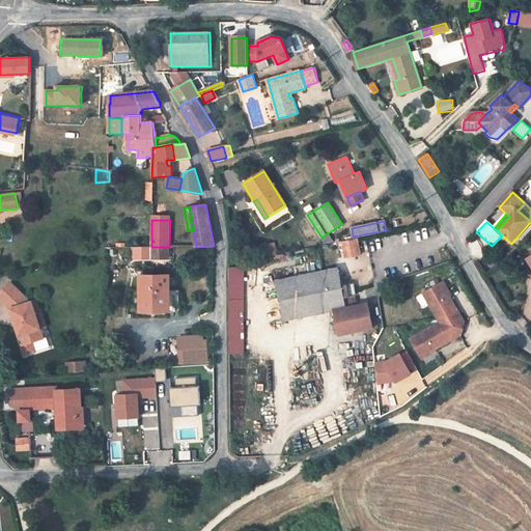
[(326,234),(322,238),(325,244),(331,242),(326,234)]
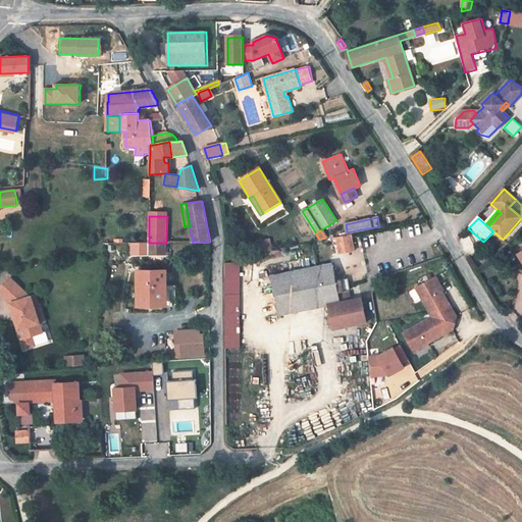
[(354,250),(351,235),(336,238),(340,253),(354,250)]
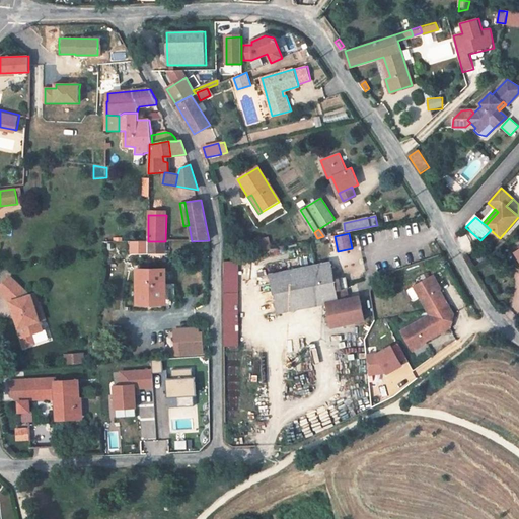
[(164,241),(148,241),(148,249),(164,249),(164,241)]
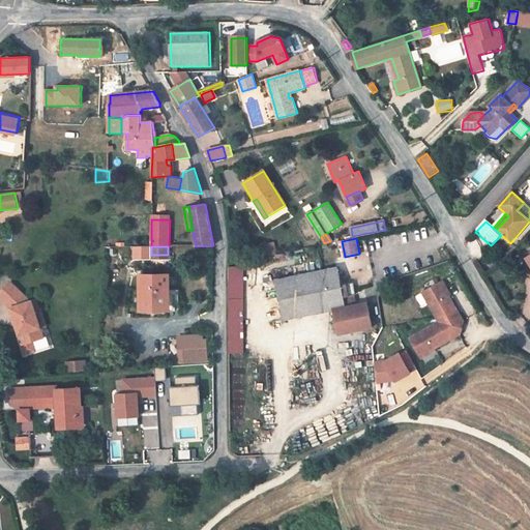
[(229,267),(229,353),(243,353),(243,267),(229,267)]
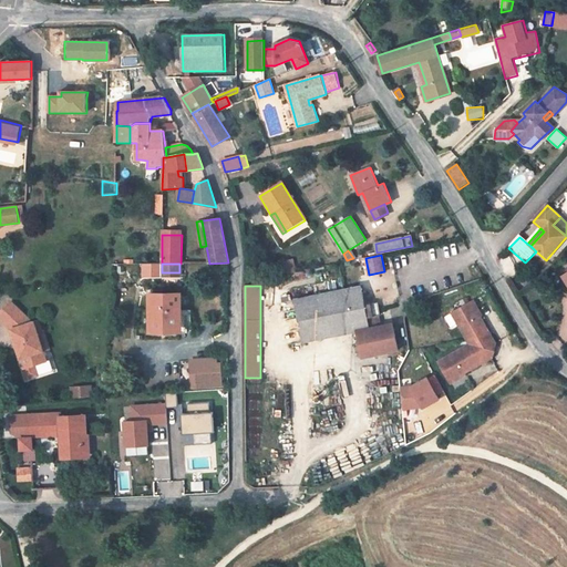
[(303,341),(357,331),(359,340),(361,357),(398,350),(394,333),(393,325),(381,327),(377,302),(364,306),(360,286),(296,299),(303,341)]
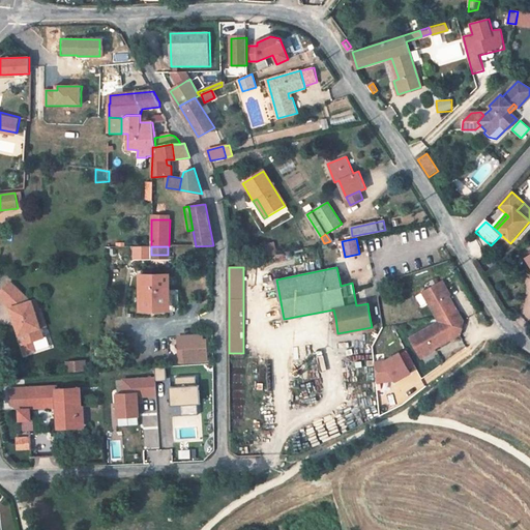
[(140,275),(140,311),(174,311),(174,295),(170,295),(170,275),(140,275)]
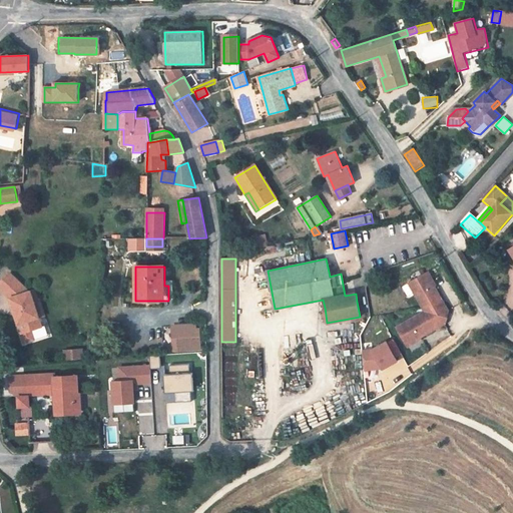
[(10,274),(0,283),(0,289),(12,302),(19,325),(40,318),(35,302),(38,301),(35,291),(29,292),(28,290),(10,274)]
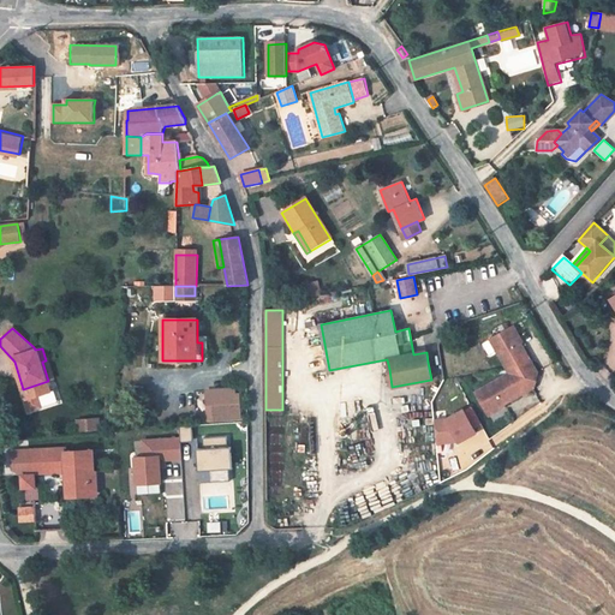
[(509,374),(477,393),(488,413),(533,389),(538,374),(513,328),(491,340),(509,374)]
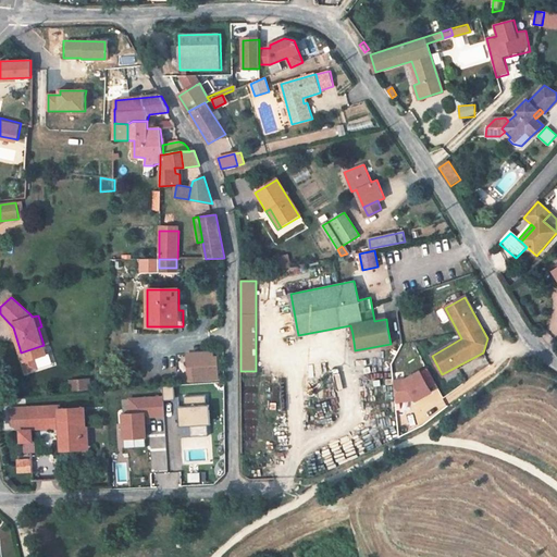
[(45,326),(41,326),(38,327),(44,345),(49,344),(45,326)]
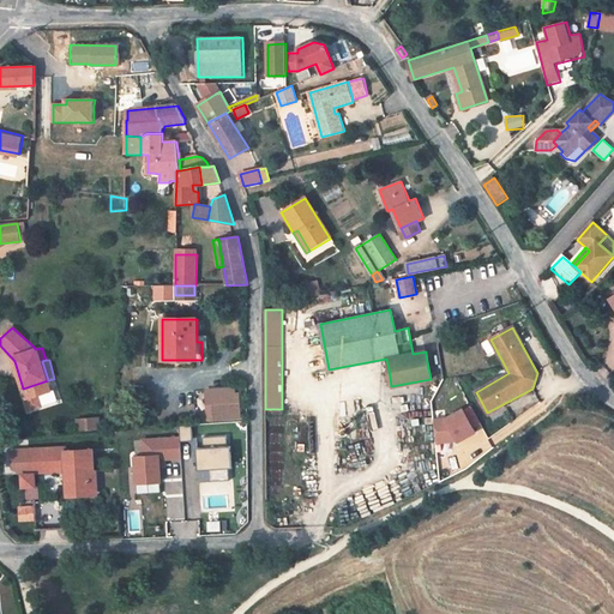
[(234,395),(208,397),(209,420),(241,417),(239,395),(234,395)]
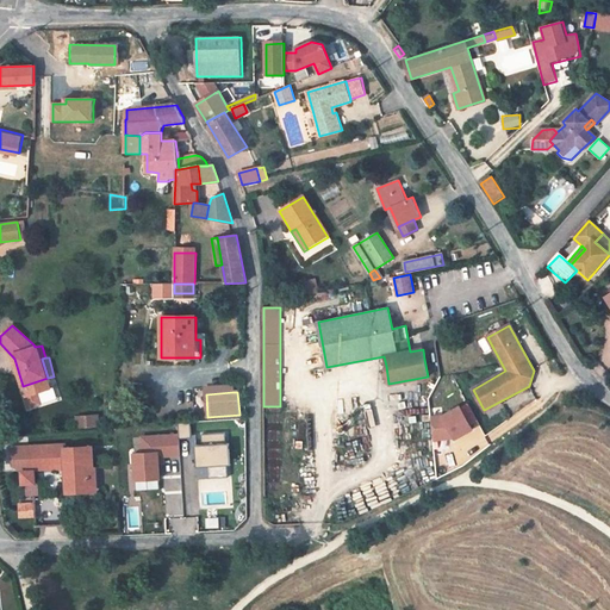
[(448,414),(430,416),(433,441),(448,439),(453,436),(455,439),(472,429),(460,408),(448,414)]
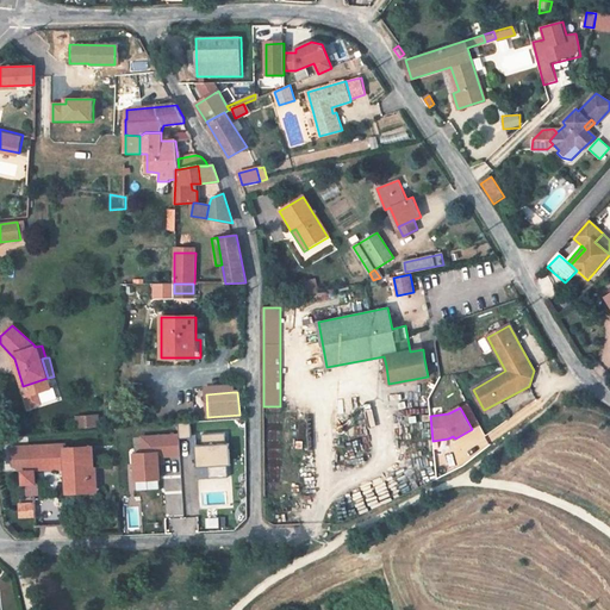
[(97,416),(78,418),(79,429),(97,428),(97,416)]
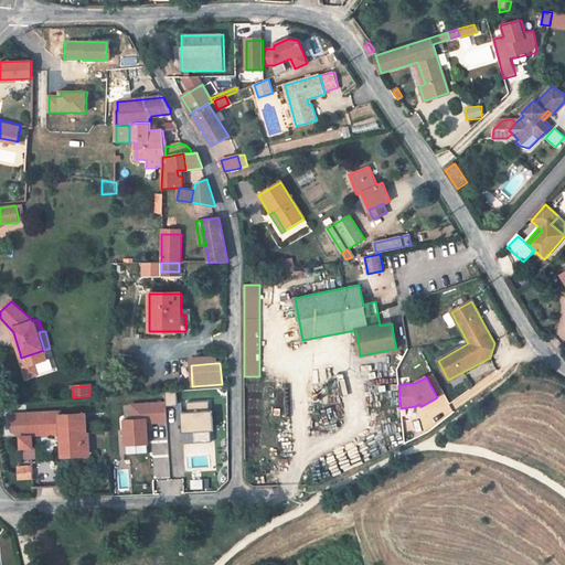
[(177,391),(164,392),(166,407),(176,406),(177,391)]
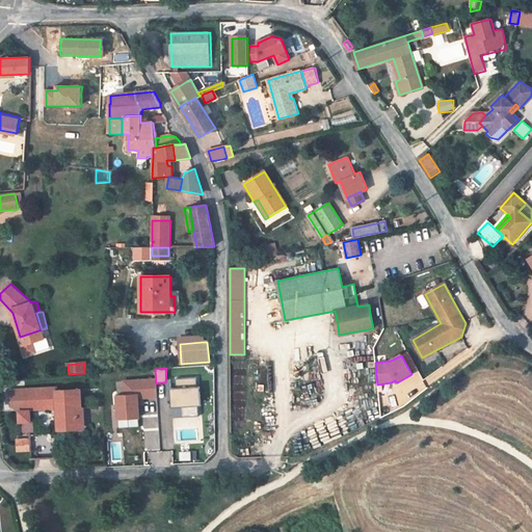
[(156,377),(115,381),(117,396),(138,394),(138,400),(156,399),(156,383),(156,377)]
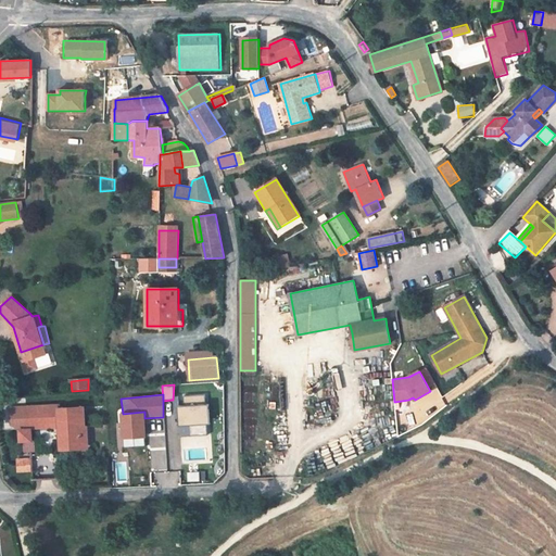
[(209,403),(177,406),(178,427),(210,425),(209,403)]
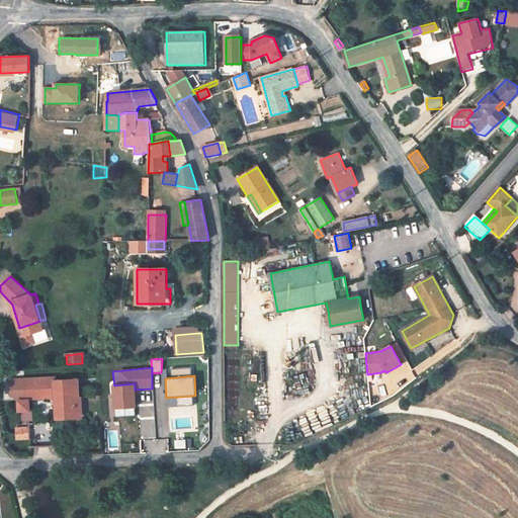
[(25,395),(49,394),(48,377),(24,379),(25,395)]
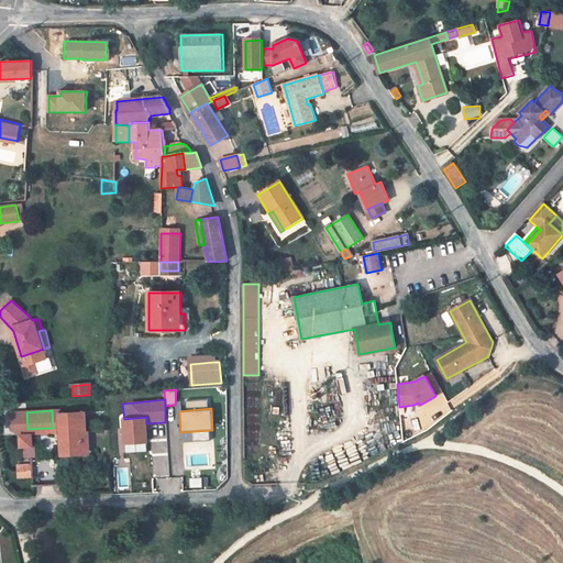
[(85,431),(84,412),(61,414),(61,410),(52,410),(53,428),(61,428),(62,453),(83,452),(81,432),(85,431)]
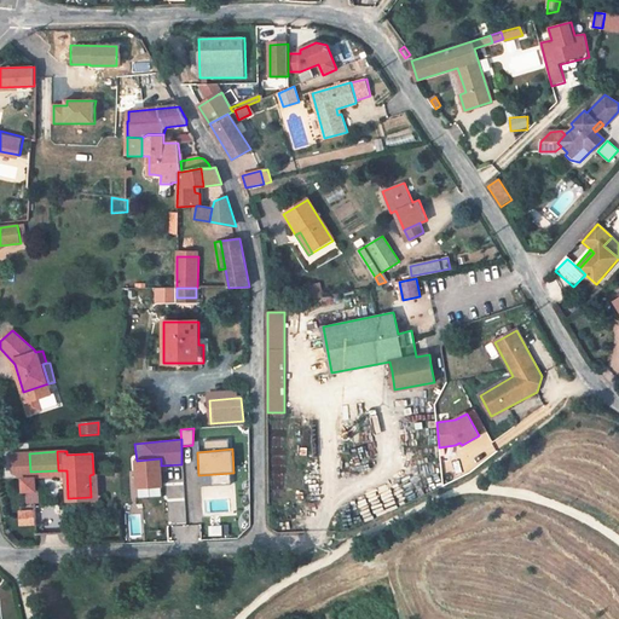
[(134,461),(134,490),(162,489),(161,466),(161,458),(137,461),(134,461)]
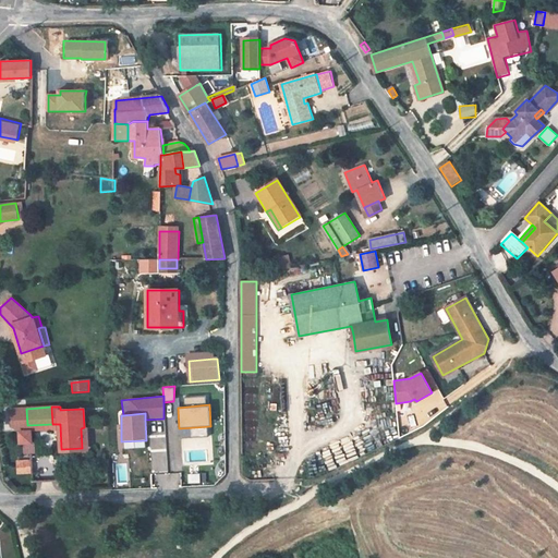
[(31,431),(20,432),(21,443),(32,441),(31,431)]
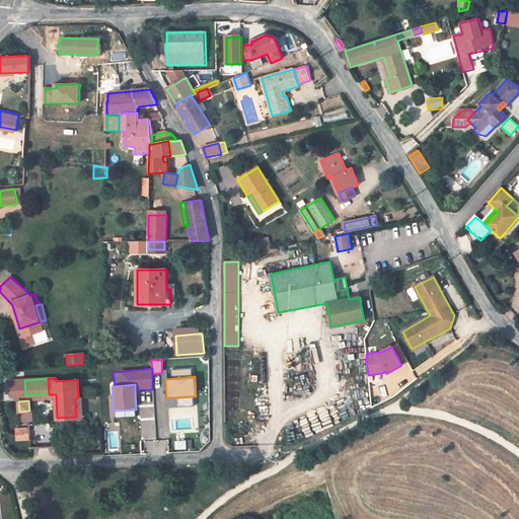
[(16,429),(17,439),(29,439),(29,428),(16,429)]
